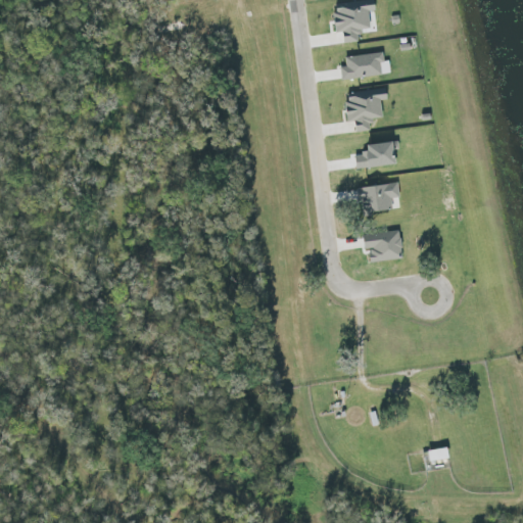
[(335,4),(338,36),(345,35),(346,44),(357,43),(355,34),(372,32),(370,13),(377,12),(376,0),(335,4)]
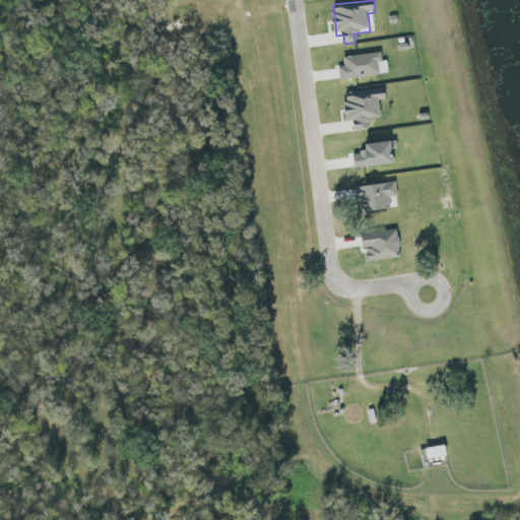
[(343,58),(344,68),(339,69),(340,80),(383,75),(380,54),(343,58)]
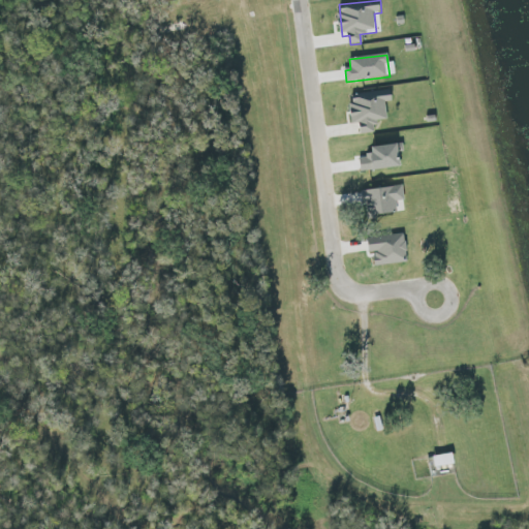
[(389,119),(386,102),(394,101),(393,90),(350,94),(354,124),(361,123),(362,133),(377,132),(376,121),(389,119)]
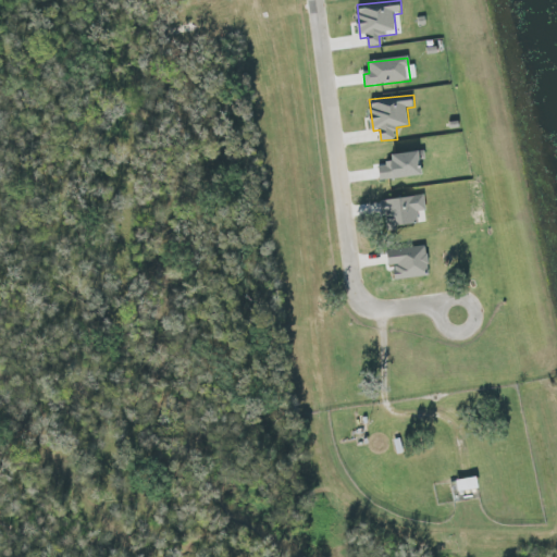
[(426,209),(424,195),(384,200),(388,229),(419,225),(417,211),(426,209)]
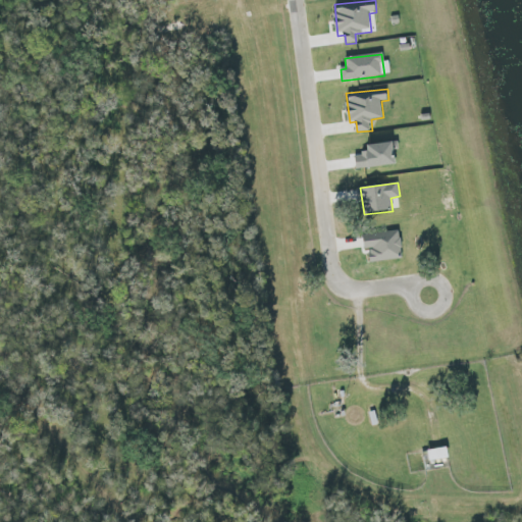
[(364,233),(366,249),(370,249),(371,261),(403,259),(401,230),(364,233)]
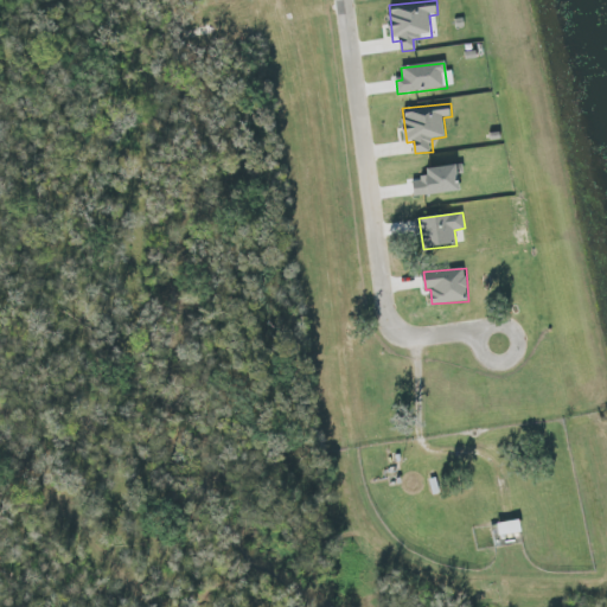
[(523,534),(522,521),(498,523),(500,536),(523,534)]
